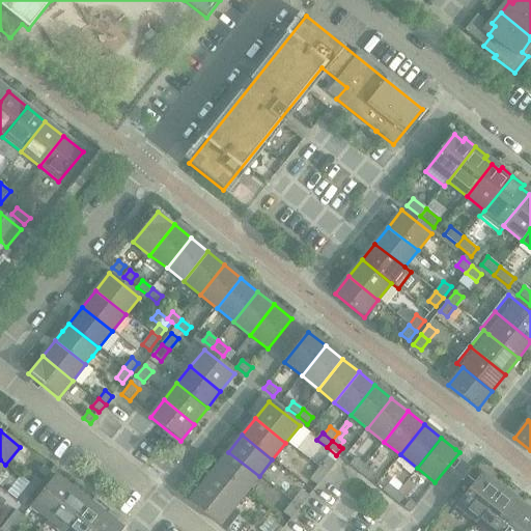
[(228,452),(215,469),(246,493),(259,476),(228,452)]
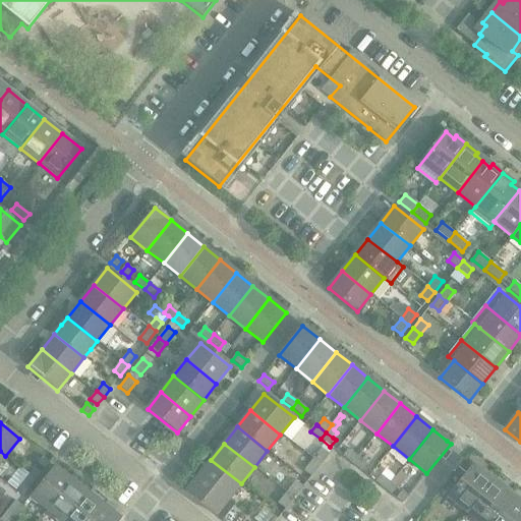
[(322,449),(312,460),(320,466),(329,455),(322,449)]
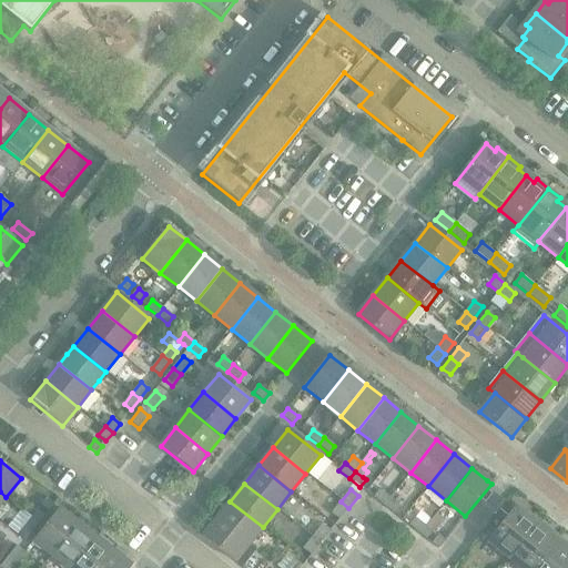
[(374,497),(384,506),(391,498),(379,489),(374,497)]
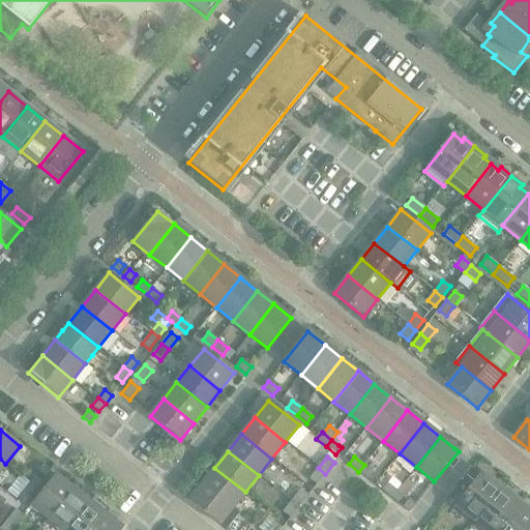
[(51,471),(43,465),(38,471),(46,477),(51,471)]
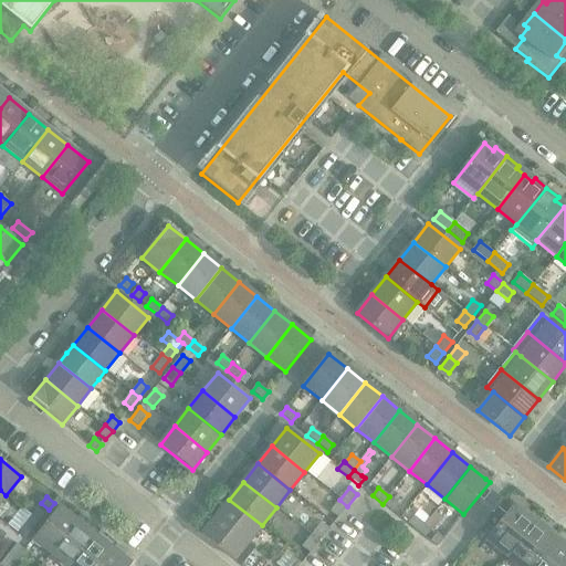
[(399,505),(389,496),(383,504),(394,512),(399,505)]
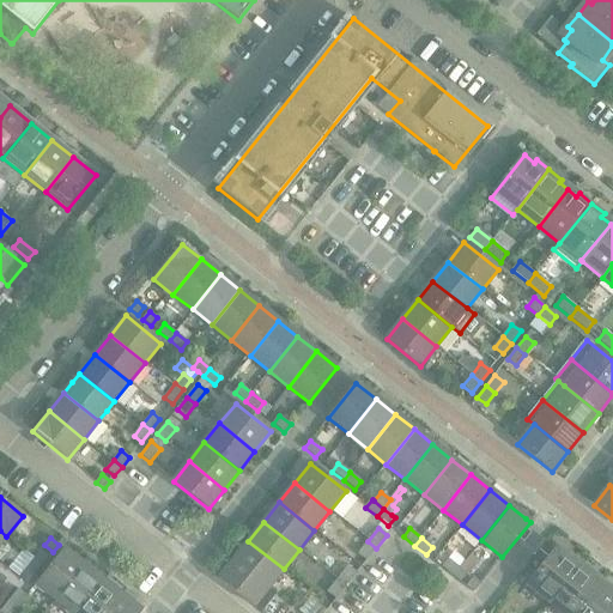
[(248,541),(234,559),(268,588),(284,569),(248,541)]
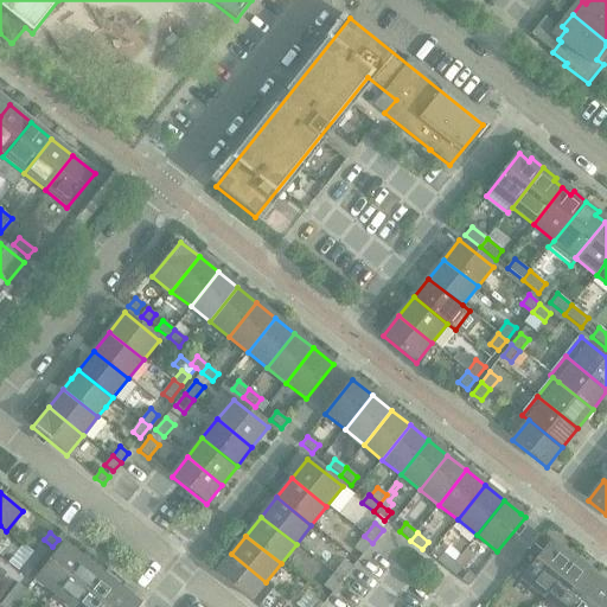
[(363,556),(372,543),(364,536),(353,549),(363,556)]
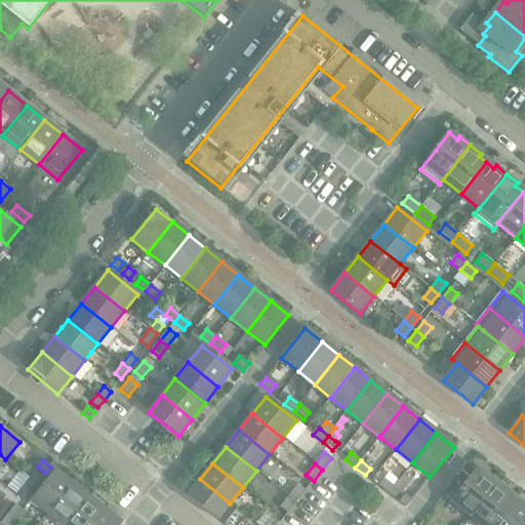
[(451,501),(471,516),(497,482),(487,474),(485,476),(477,470),(451,501)]
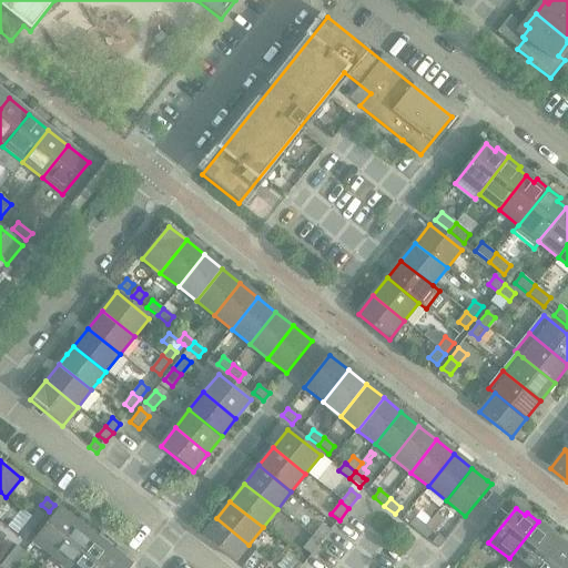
[(33,541),(51,557),(78,524),(59,509),(33,541)]
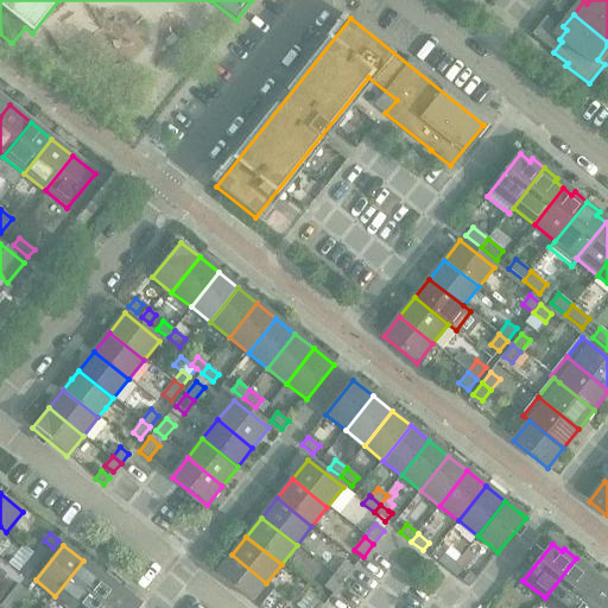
[(39,546),(32,556),(40,562),(48,552),(39,546)]
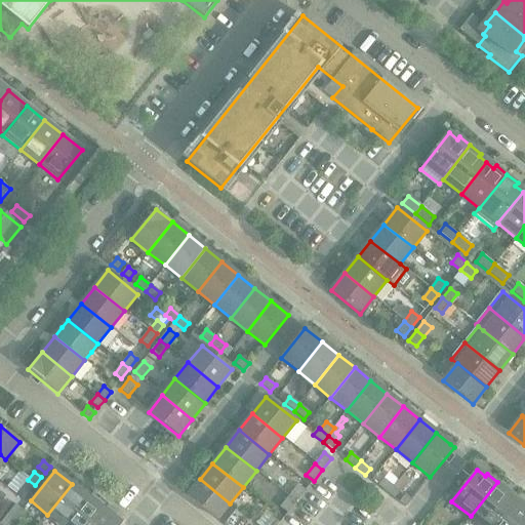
[(216,520),(230,503),(200,479),(187,496),(216,520)]
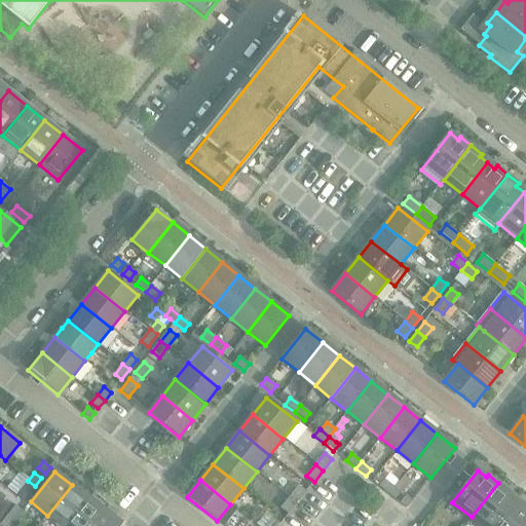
[(379,487),(387,493),(392,486),(384,480),(379,487)]
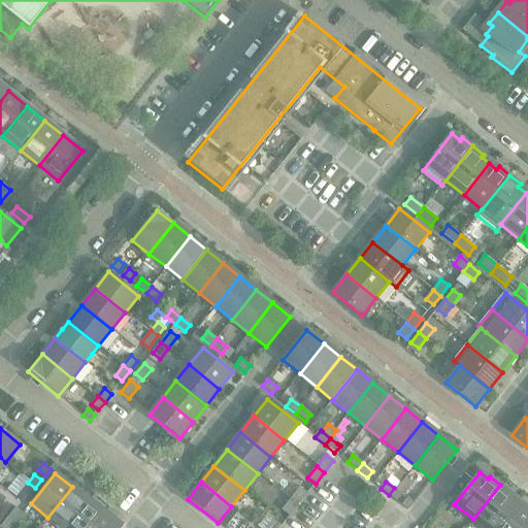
[(29,496),(35,488),(28,483),(22,490),(29,496)]
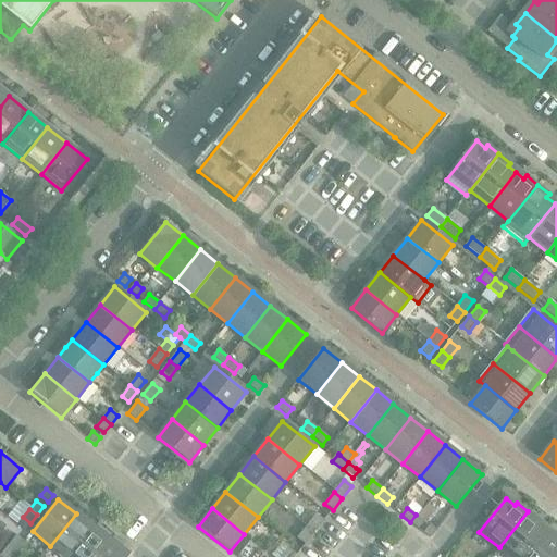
[(422,511),(418,517),(424,521),(429,517),(422,511)]
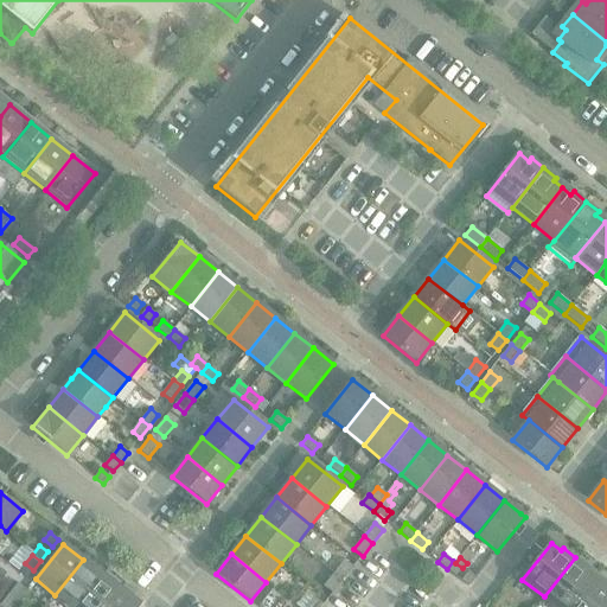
[(588,567),(575,557),(544,596),(556,606),(569,606),(594,577),(586,570),(588,567)]
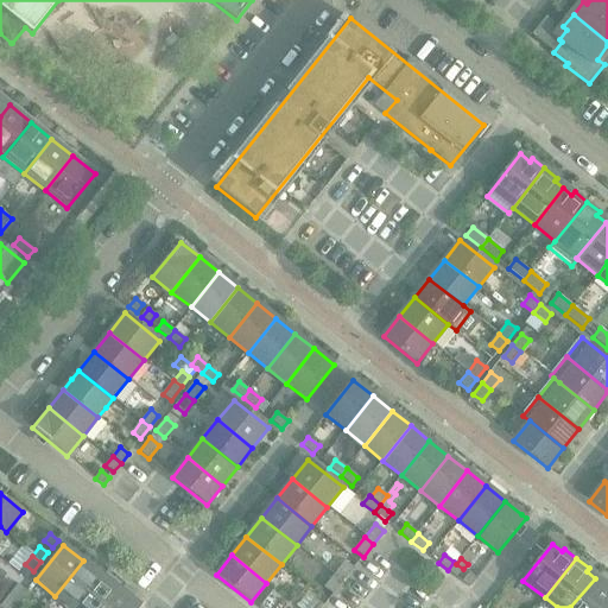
[(55,596),(70,607),(76,607),(102,576),(83,561),(55,596)]
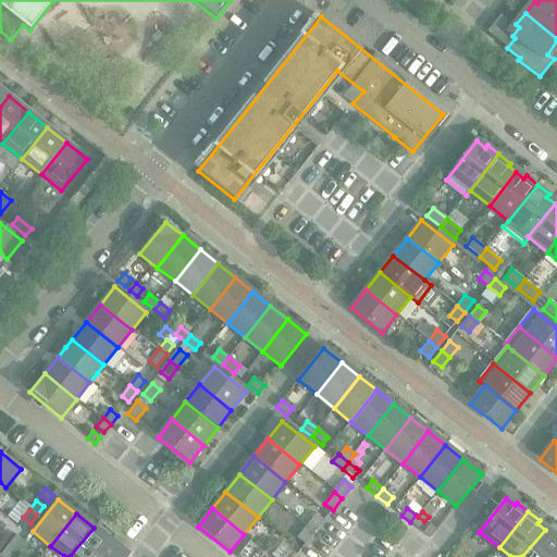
[(316,515),(306,527),(314,533),(324,521),(316,515)]
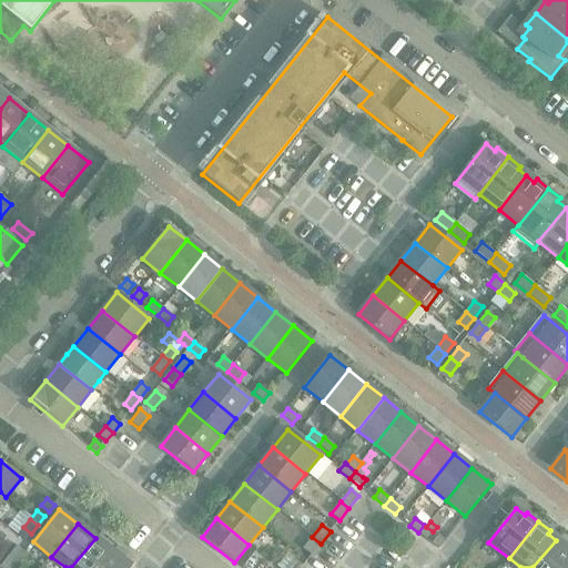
[(418,533),(426,539),(433,531),(426,527),(424,525),(418,533)]
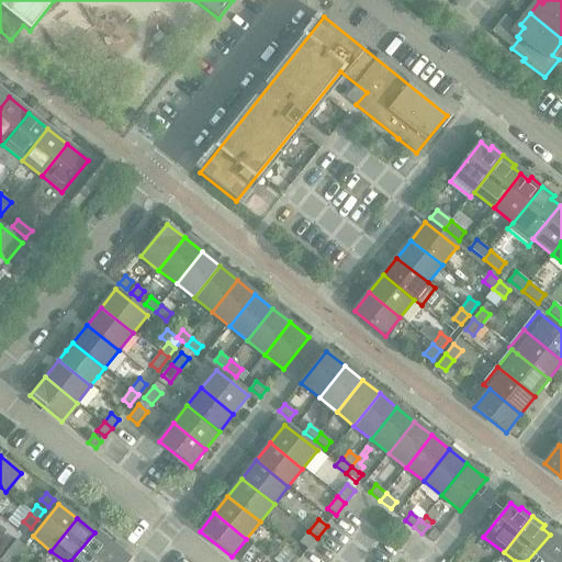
[(427,538),(434,543),(440,536),(434,530),(427,538)]
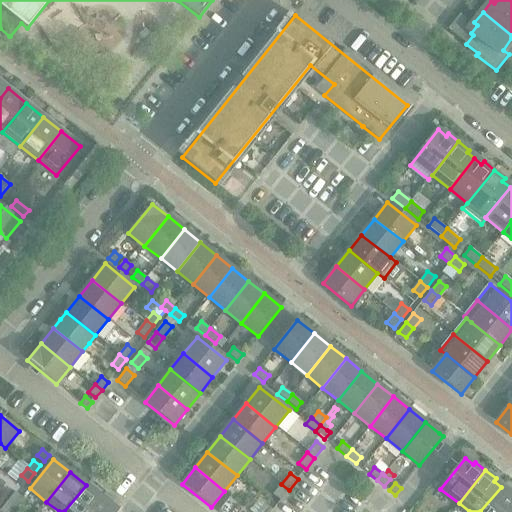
[(280,500),(289,490),(281,484),(273,494),(280,500)]
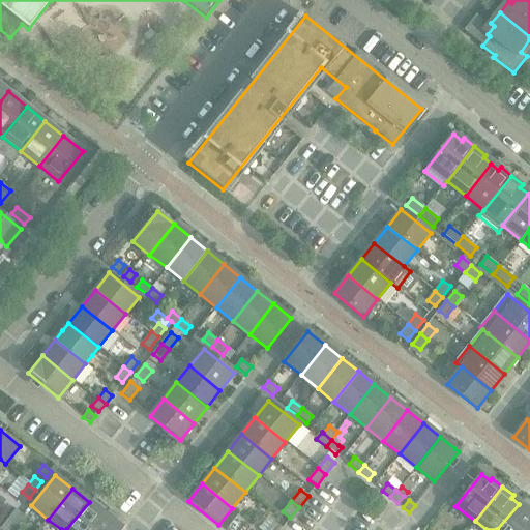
[(66,529),(93,529),(106,514),(89,502),(66,529)]
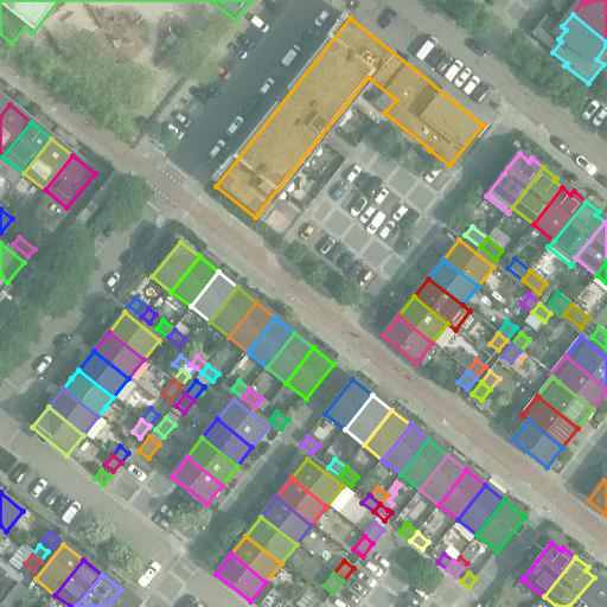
[(602,585),(594,577),(569,606),(604,606),(606,604),(606,582),(606,581),(602,585)]
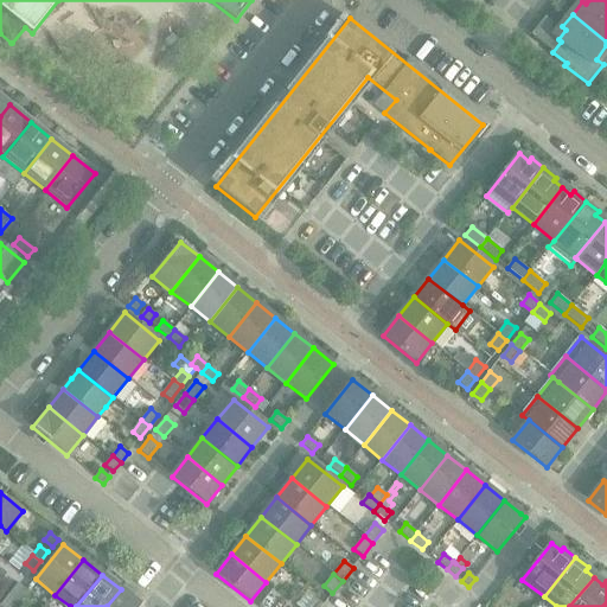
[(19,583),(10,595),(17,601),(26,590),(19,583)]
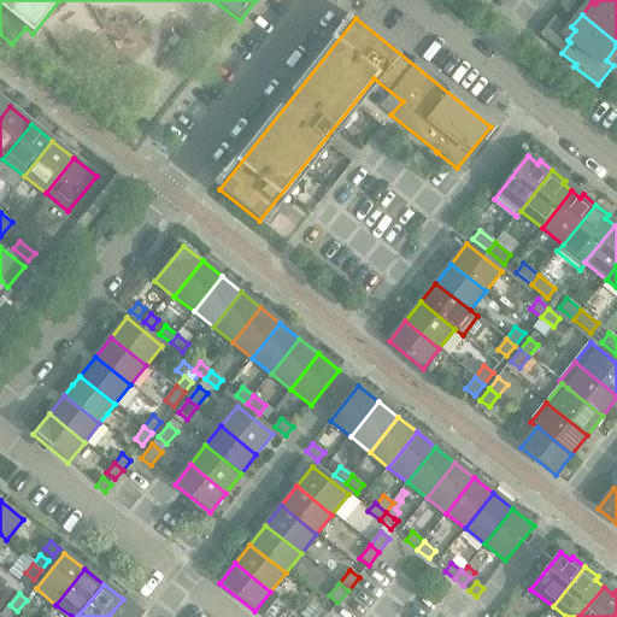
[(141,616),(142,616),(123,599),(109,616),(141,616)]
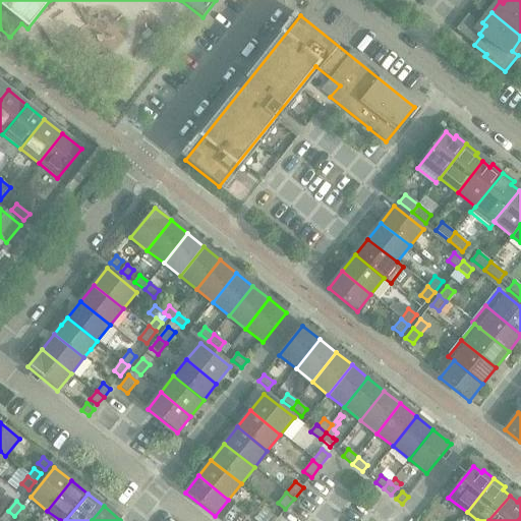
[(0,520),(1,520),(10,520),(14,516),(8,511),(0,520)]
